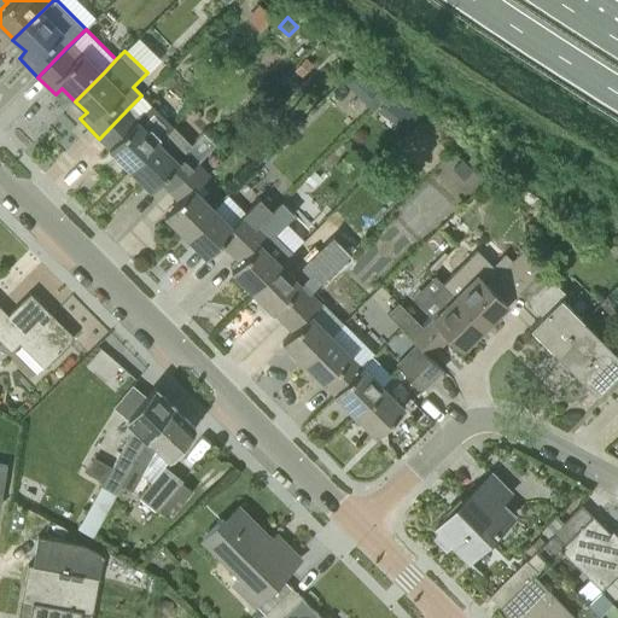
[(314,64),(305,57),(295,69),(302,76),(314,64)]
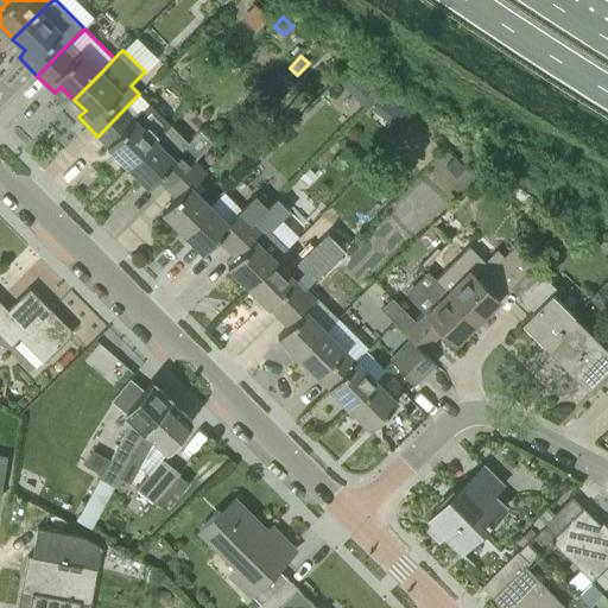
[(382,93),(372,108),(382,116),(393,101),(382,93)]
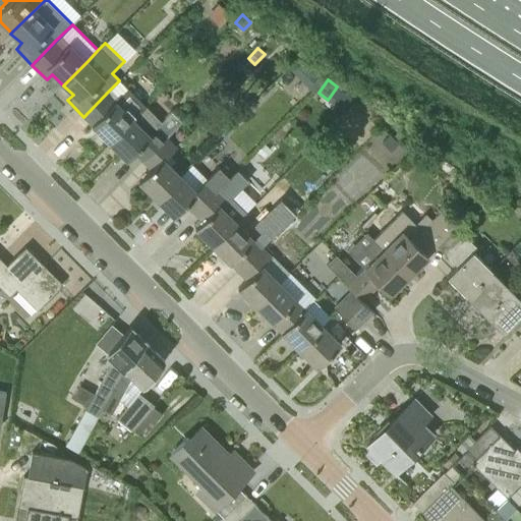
[(134,118),(147,106),(129,89),(127,90),(119,80),(108,92),(83,117),(91,124),(110,142),(134,118)]
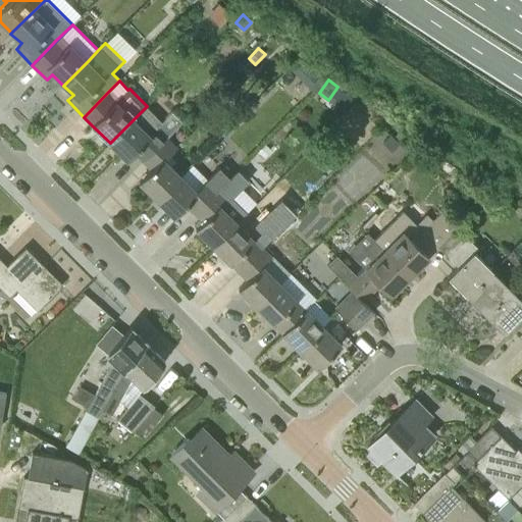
[(144,161),(167,137),(171,133),(161,122),(162,121),(147,106),(135,118),(110,143),(126,160),(135,152),(144,161)]
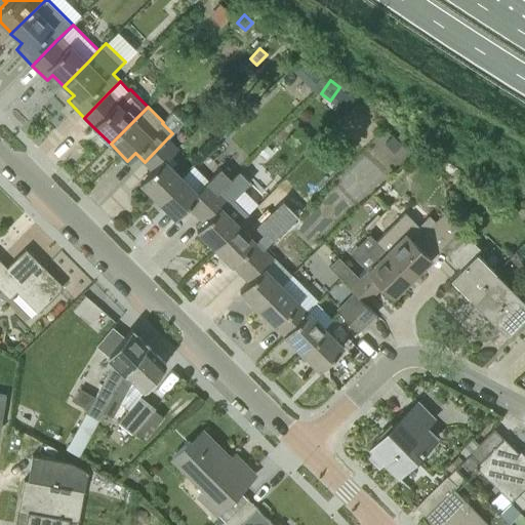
[(401,143),(392,134),(384,143),(393,151),(401,143)]
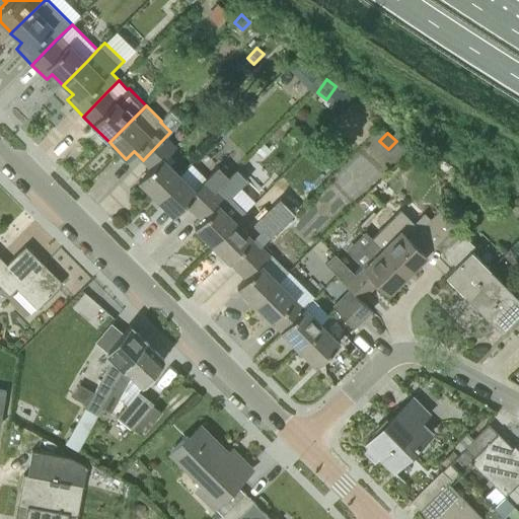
[(156,199),(179,174),(163,158),(175,146),(166,136),(143,160),(150,167),(138,179),(156,199)]
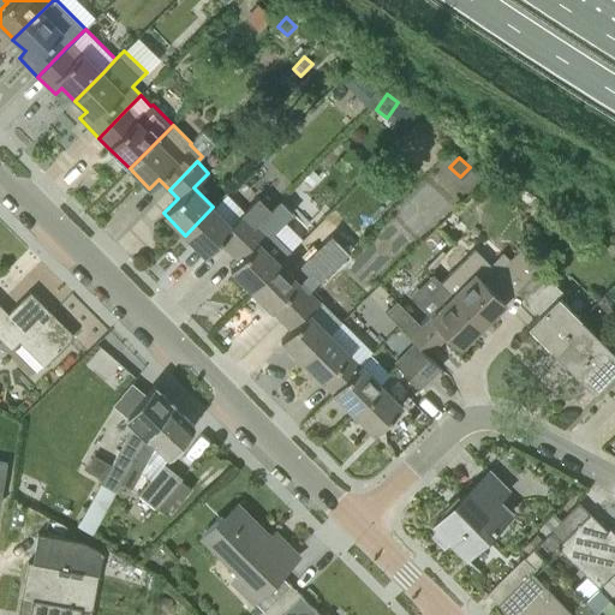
[(312,171),(303,180),(310,186),(318,177),(312,171)]
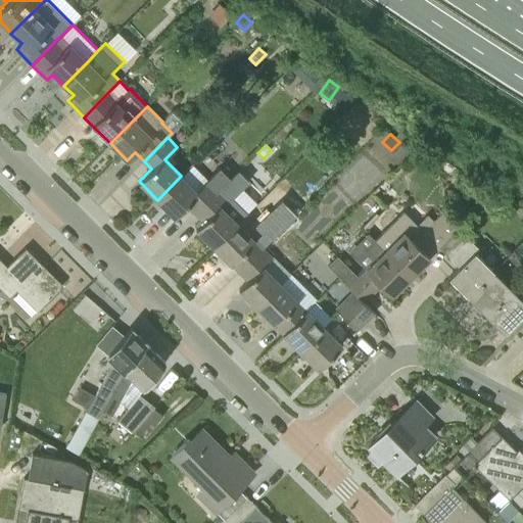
[(195,214),(219,189),(208,178),(196,190),(181,176),(157,200),(175,217),(187,204),(195,214)]
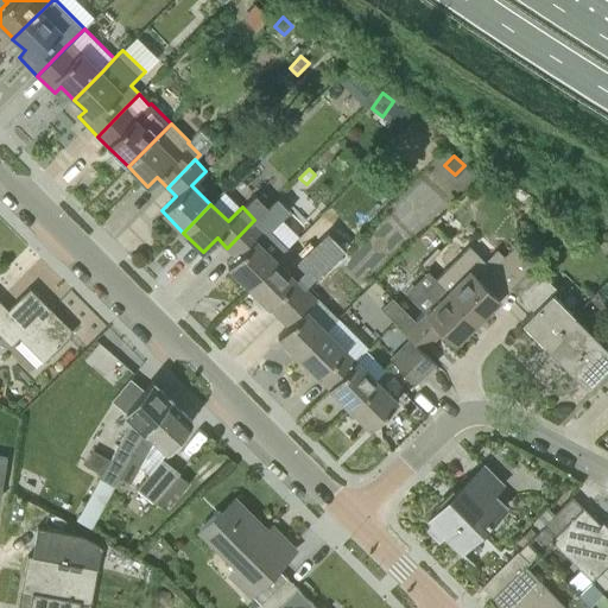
[(254,220),(227,248),(236,257),(227,265),(248,287),(277,258),(255,236),(264,229),(254,220)]
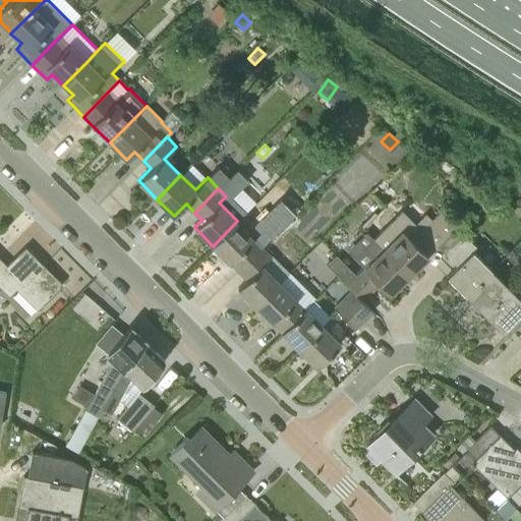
[(238,272),(263,247),(254,238),(267,226),(249,209),(237,221),(213,246),(238,272)]
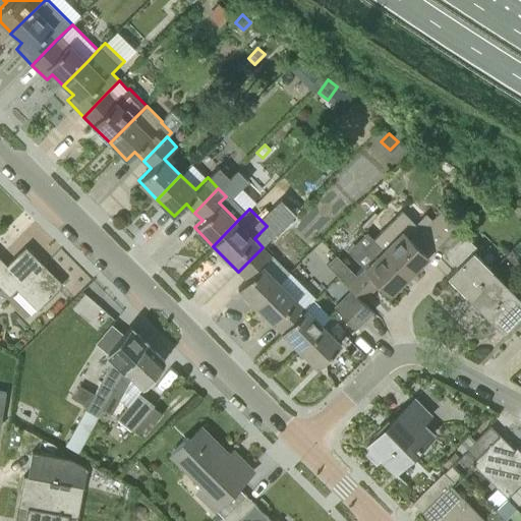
[(371,239),(407,275),(437,245),(418,227),(420,224),(410,214),(408,217),(401,210),(371,239)]
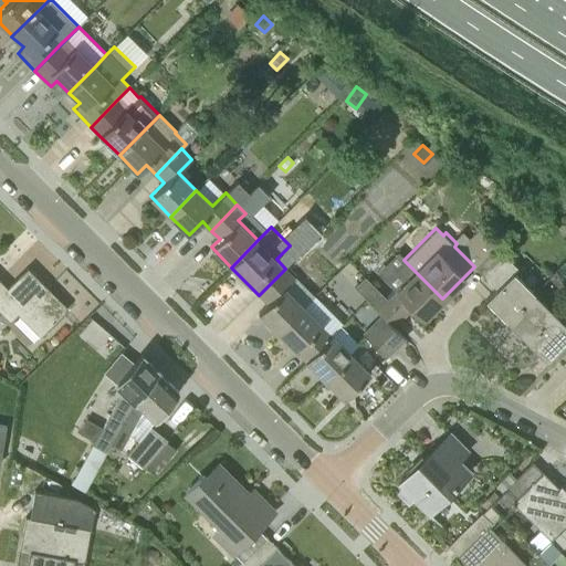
[(486,279),(506,258),(495,247),(475,266),(486,279)]
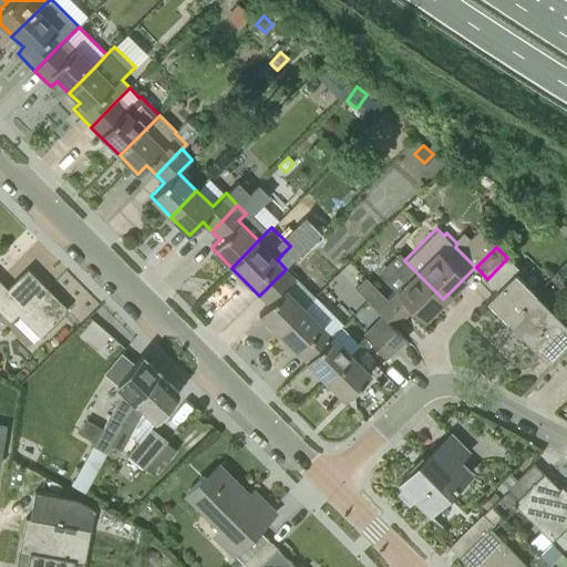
[(507,321),(534,294),(514,274),(518,269),(507,258),(487,279),(497,289),(486,300),(507,321)]
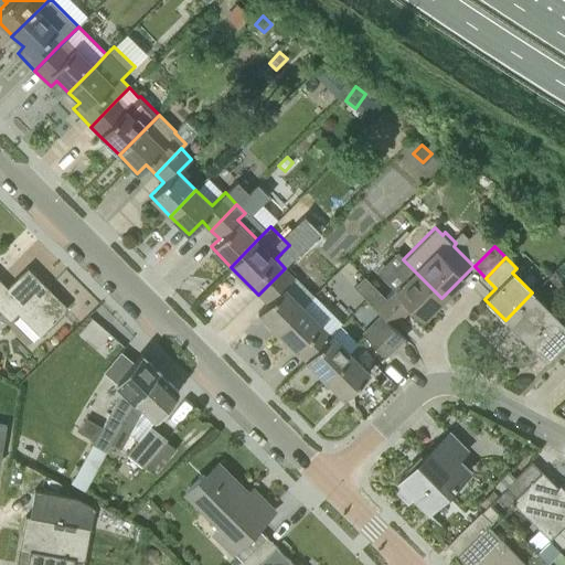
[(423,317),(441,298),(403,259),(395,268),(406,279),(395,290),(393,288),(384,297),(363,276),(353,287),(392,324),(412,307),(423,317)]
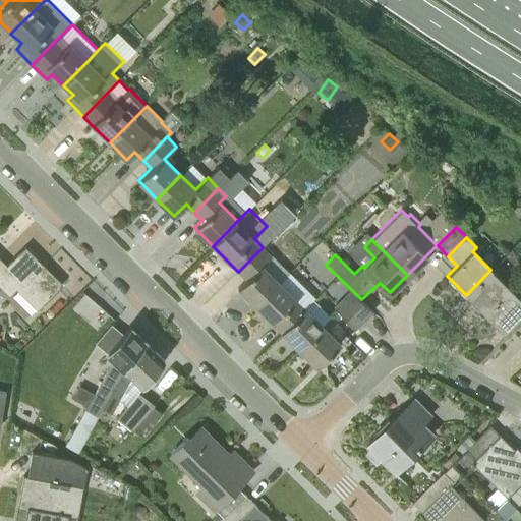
[(0,257),(0,286),(9,295),(15,289),(36,309),(62,284),(24,246),(6,265),(0,257)]
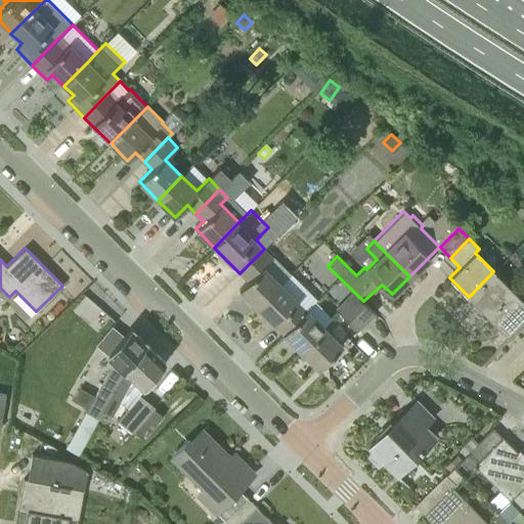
[(257,308),(280,284),(262,265),(272,256),(264,249),(239,273),(248,280),(238,290),(257,308)]
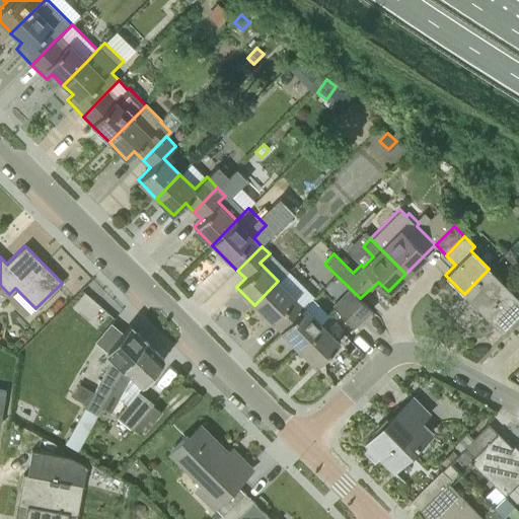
[(483,313),(516,280),(515,279),(507,287),(489,269),(464,294),(483,313)]
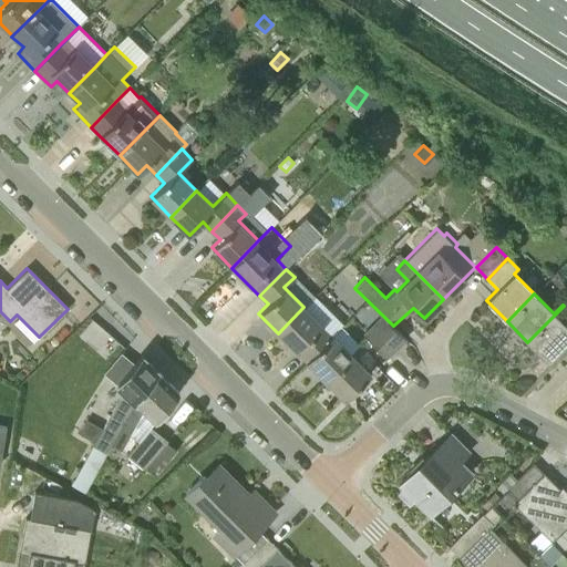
[(566,301),(564,306),(527,342),(547,361),(566,340),(566,301)]
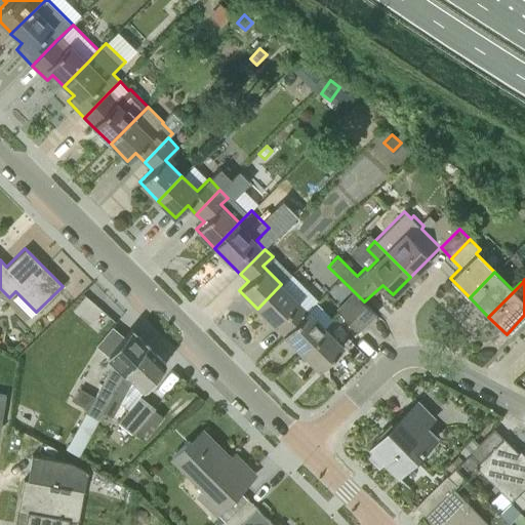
[(284,333),(307,310),(281,284),(257,309),(275,326),(276,325),(284,333)]
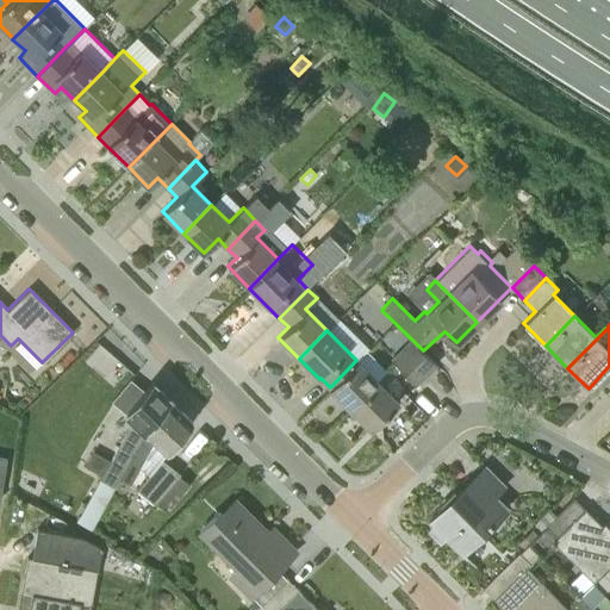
[(399,349),(425,375),(436,363),(423,350),(410,338),(399,349)]
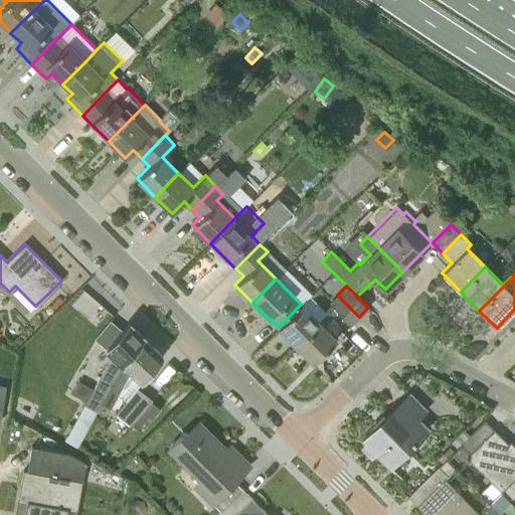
[(351,325),(359,317),(337,295),(329,303),(351,325)]
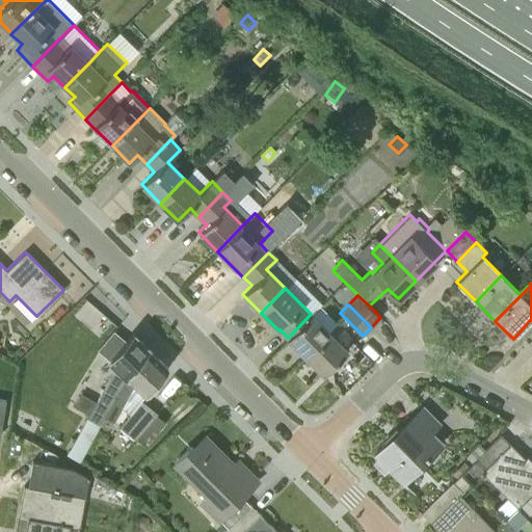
[(304,356),(329,333),(311,314),(288,338),(287,339),(304,356)]
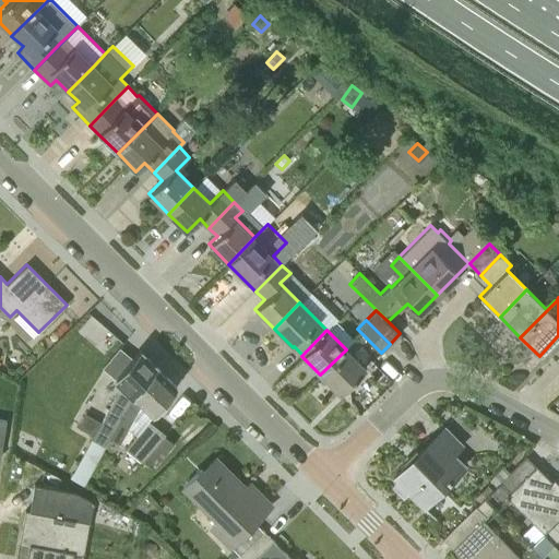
[(133,401),(159,369),(140,348),(113,379),(119,387),(104,415),(70,477),(83,485),(108,439),(111,440),(133,401)]
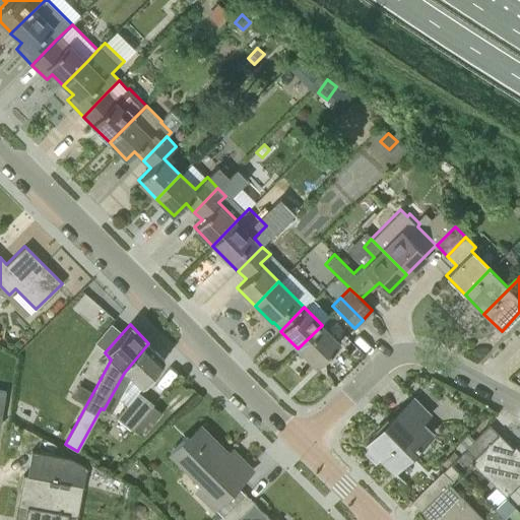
[(322,325),(298,348),(316,367),(339,342),(322,325)]
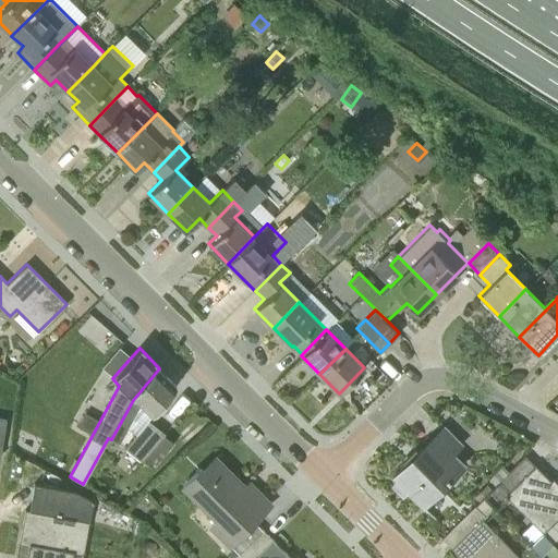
[(133,400),(111,439),(118,444),(128,426),(135,433),(150,414),(152,415),(177,386),(159,368),(133,400)]
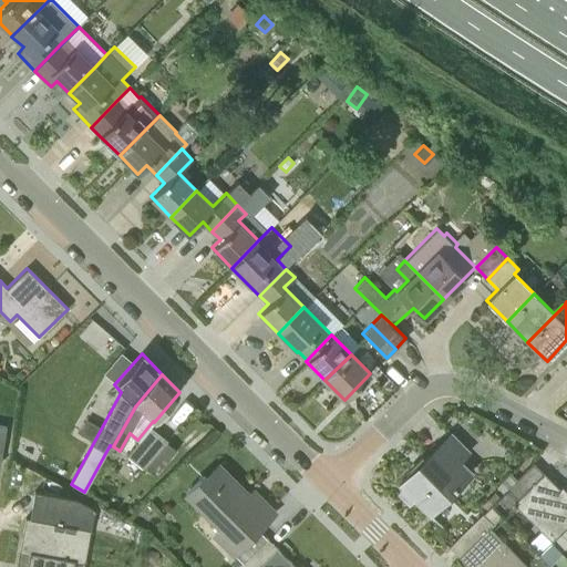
[(142,468),(166,440),(150,425),(125,455),(142,468)]
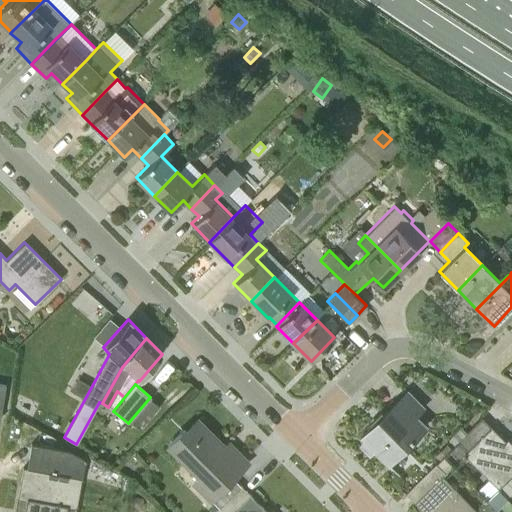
[(387,464),(425,426),(415,416),(421,409),(404,392),(360,438),(363,441),(361,444),(370,453),(373,450),(387,464)]
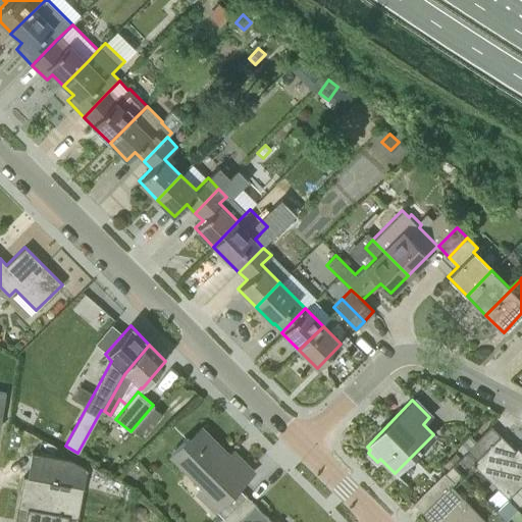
[(462,455),(507,499),(521,483),(521,457),(500,435),(498,436),(488,427),(462,455)]
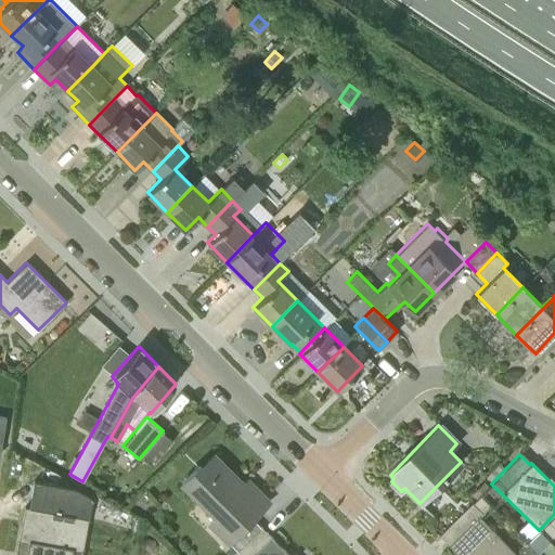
[(232,554),(234,554),(262,528),(253,517),(262,507),(213,457),(203,468),(199,465),(181,483),(214,516),(208,523),(231,544),(227,549),(232,554)]
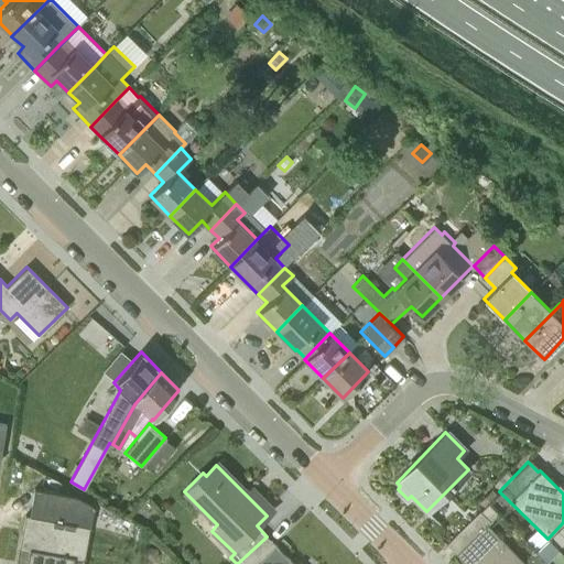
[(497,512),(487,502),(445,543),(464,563),(522,563),(524,562),(486,523),(497,512)]
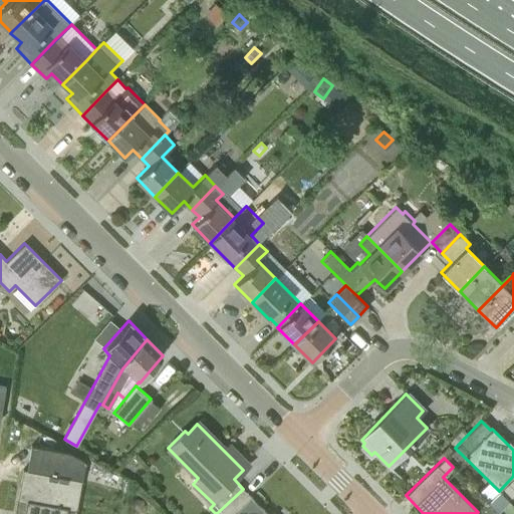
[(75,513),(81,480),(22,469),(14,513),(18,513),(75,513)]
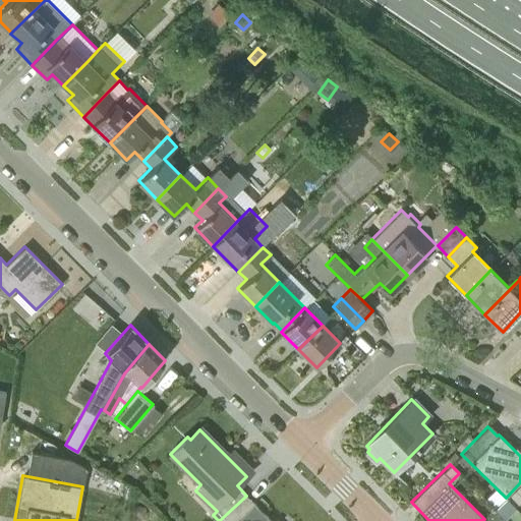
[(520,482),(506,498),(505,499),(515,509),(515,508),(520,501),(520,482)]
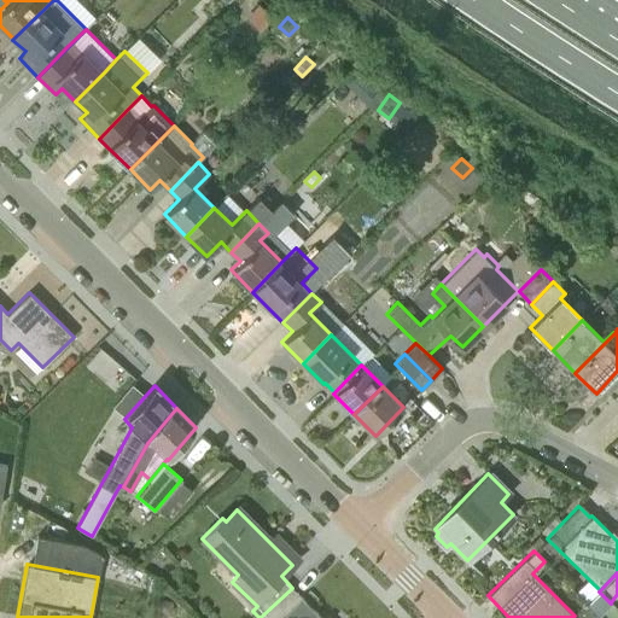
[(322,617),(292,588),(261,617),(322,617)]
